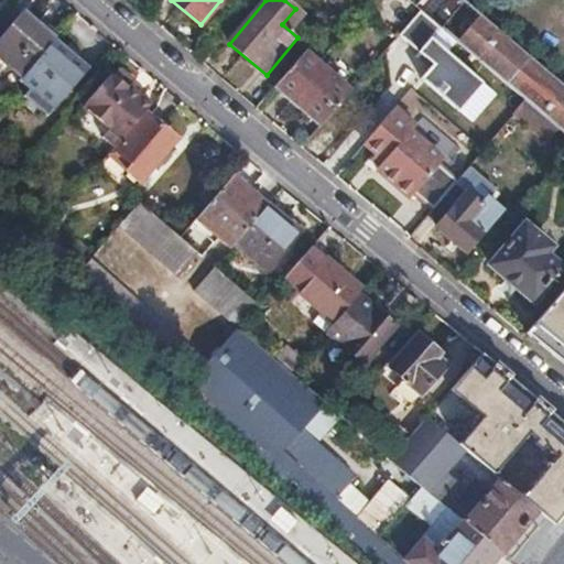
[(327,0),(340,11),(348,0),(327,0)]
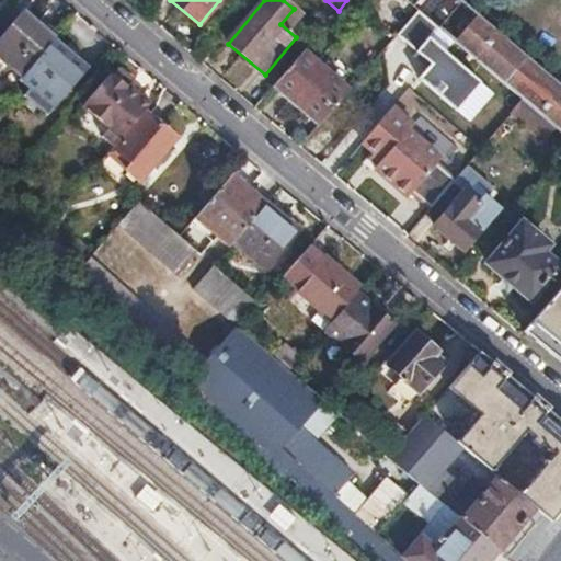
[(403,0),(450,39),(522,101),(554,129),(560,135),(560,84),(553,79),(488,22),(461,0),(403,0)]
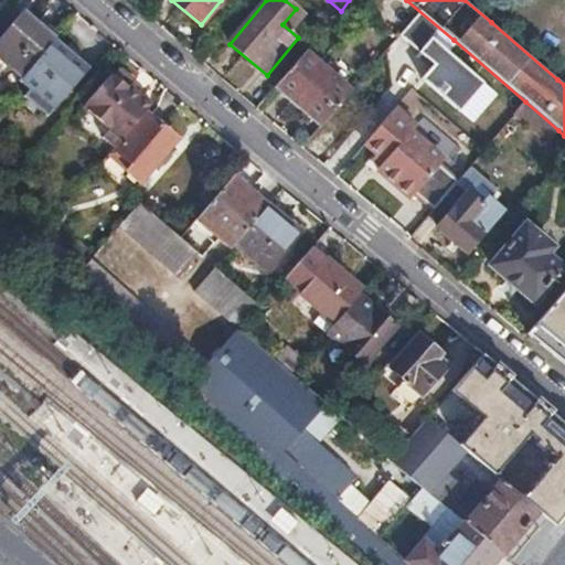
[(0,41),(0,60),(21,78),(53,40),(23,14),(0,41)]
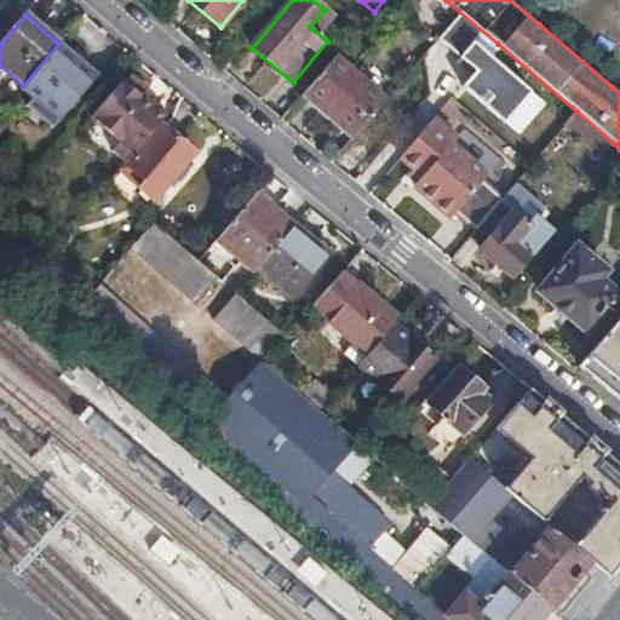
[(471,40),(458,56),(472,69),(459,85),(503,121),(529,90),(471,40)]
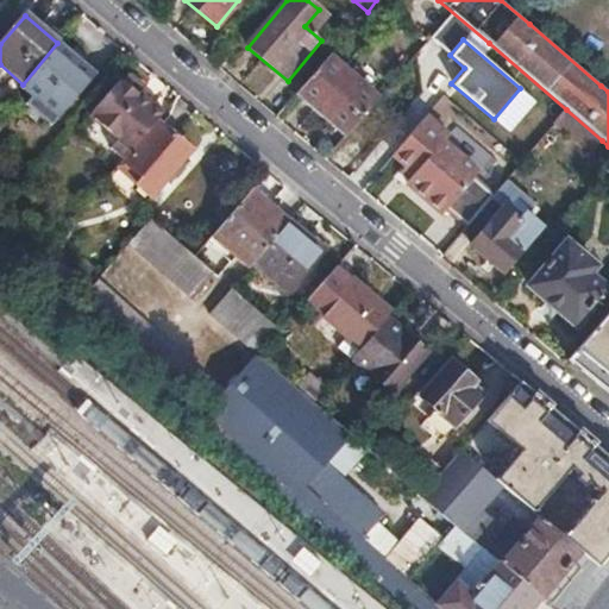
[(94,73),(57,43),(23,85),(16,93),(51,124),(94,73)]
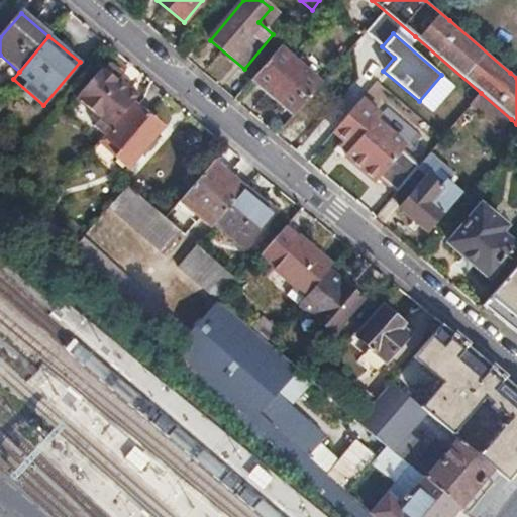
[(280,47),(251,80),(293,116),(320,84),(280,47)]
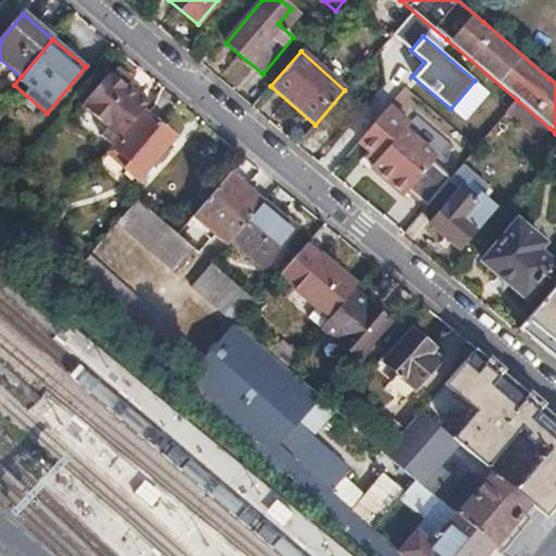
[(149,101),(140,92),(137,96),(125,85),(131,77),(116,65),(111,72),(110,72),(80,104),(106,127),(100,136),(112,146),(149,101)]
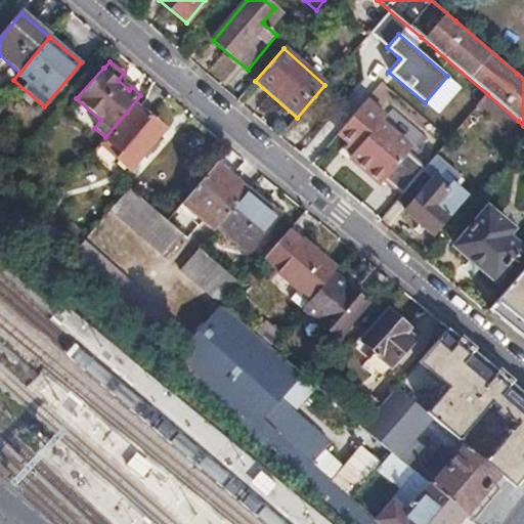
[(518,121),(487,94),(476,107),(506,134),(518,121)]
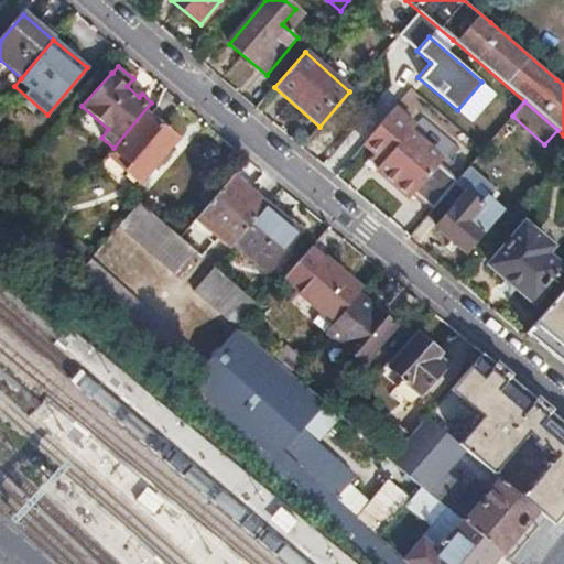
[(376,169),(431,214),(455,184),(461,177),(408,133),(413,127),(392,109),(362,143),(381,161),(376,169)]
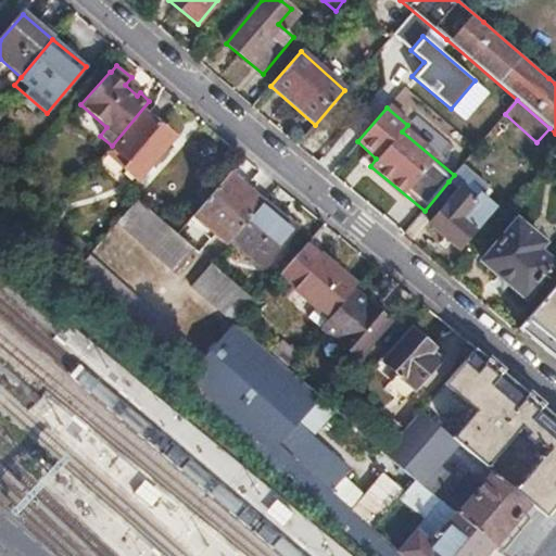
[(144,112),(113,150),(127,161),(122,167),(136,179),(173,136),(144,112)]
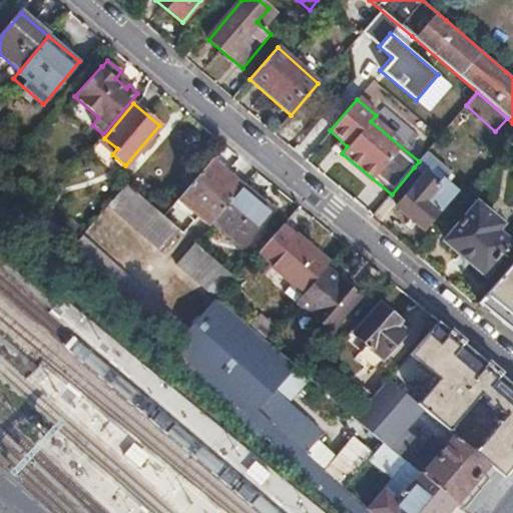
[(482,154),(492,163),(499,155),(488,146),(482,154)]
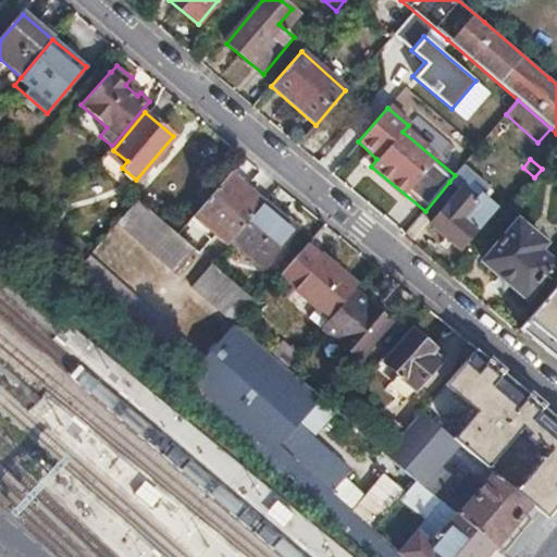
[(251,193),(230,174),(194,214),(217,235),(251,193)]
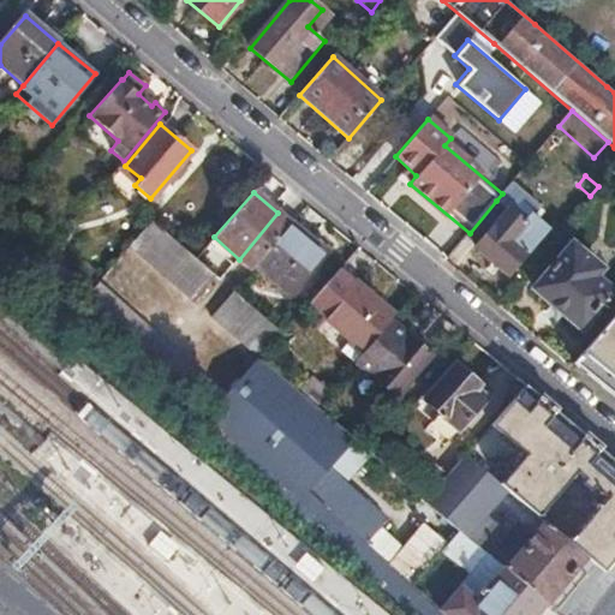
[(496,201),(470,233),(478,242),(473,248),(508,276),(547,228),(531,216),(526,222),(508,207),(506,209),(496,201)]
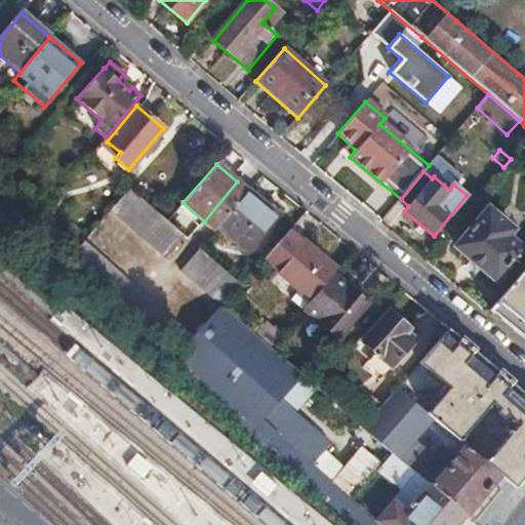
[(204,221),(215,230),(217,228),(248,192),(237,182),(204,221)]
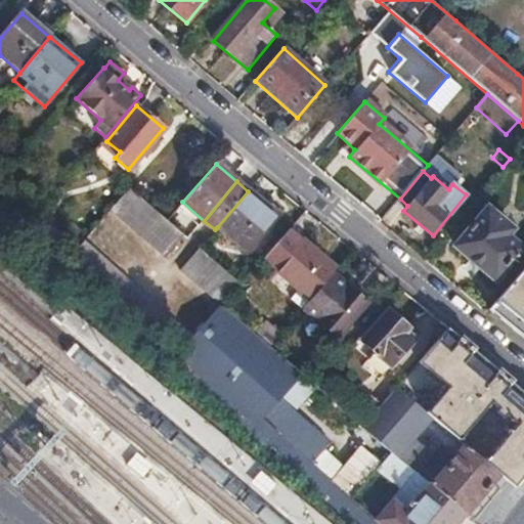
[(128,187),(110,210),(125,223),(165,258),(184,235),(166,220),(128,187)]
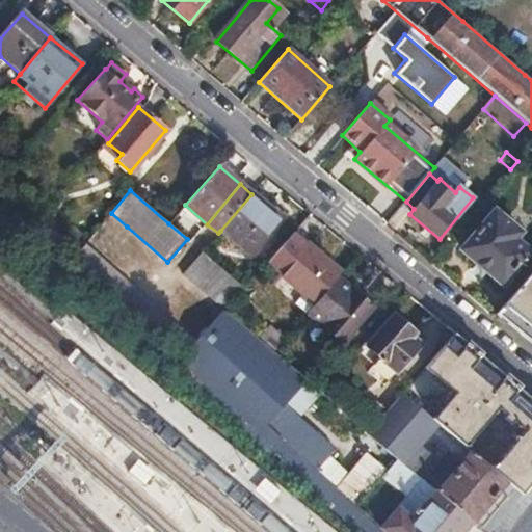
[(280,217),(251,194),(220,231),(248,255),(280,217)]
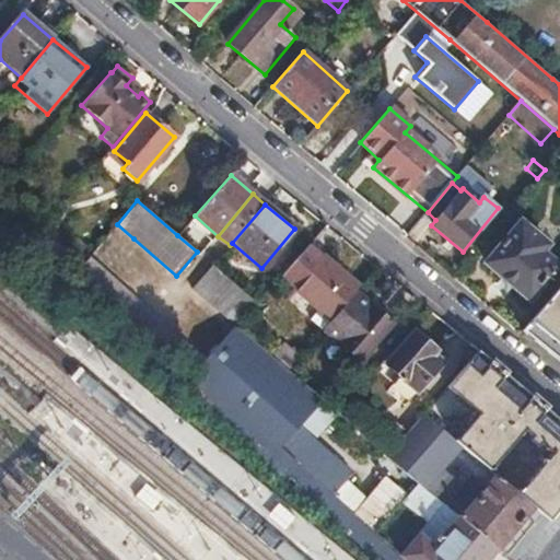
[(521,221),(485,263),(527,299),(557,265),(540,252),(547,244),(521,221)]
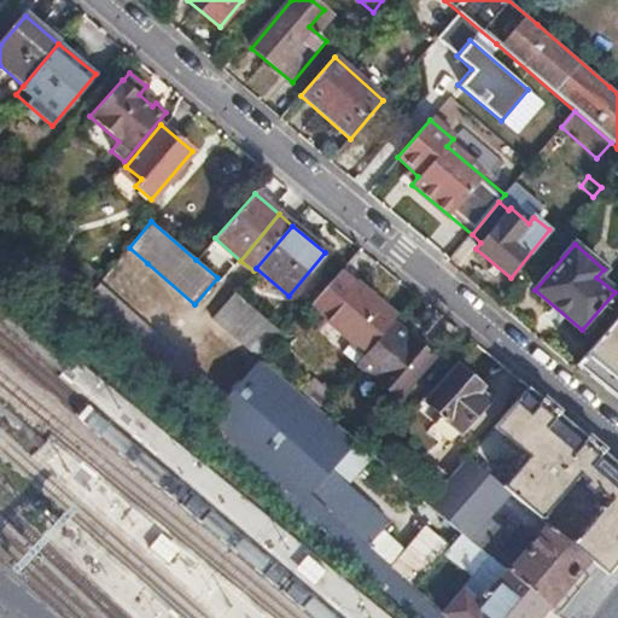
[(42,256),(40,258),(30,269),(45,281),(56,268),(42,256)]
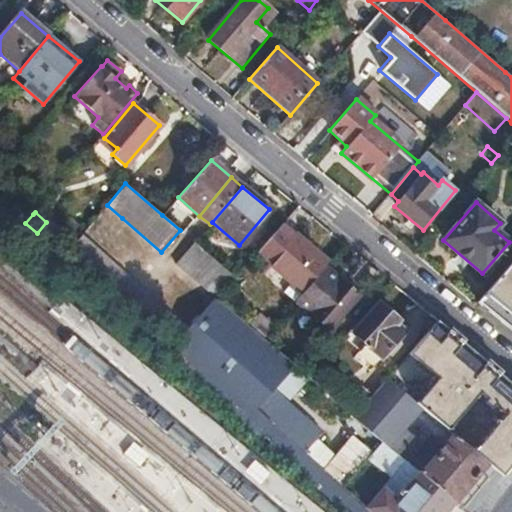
[(282,224),(258,252),(303,291),(325,267),(328,263),(282,224)]
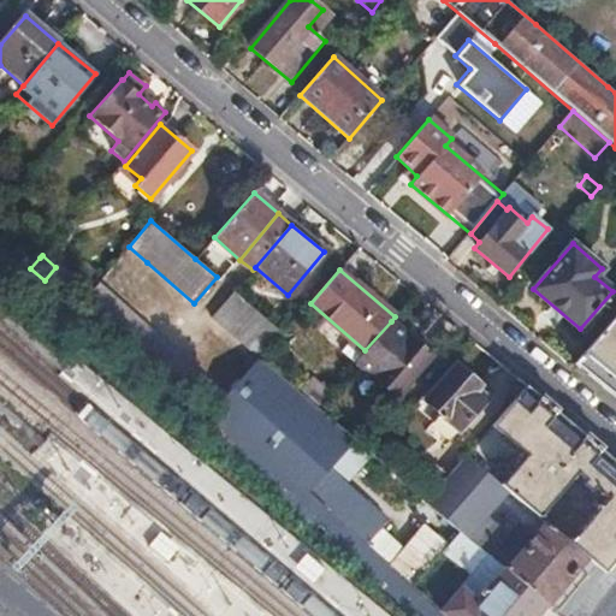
[(99,282),(76,309),(154,378),(203,422),(229,396),(99,282)]
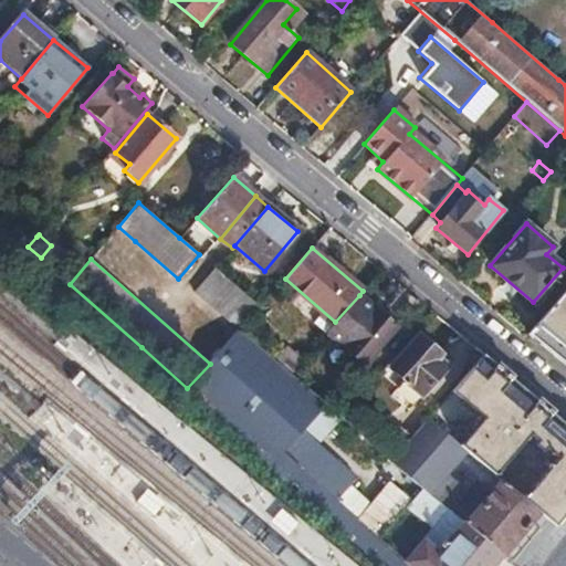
[(195,293),(241,332),(261,307),(216,269),(195,293)]
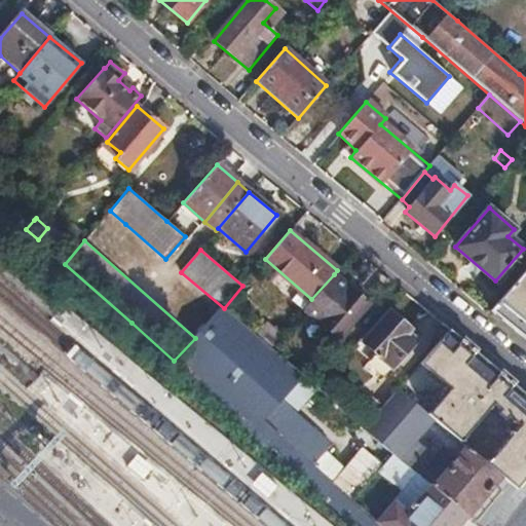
[(525,270),(511,289),(492,311),(525,338),(525,270)]
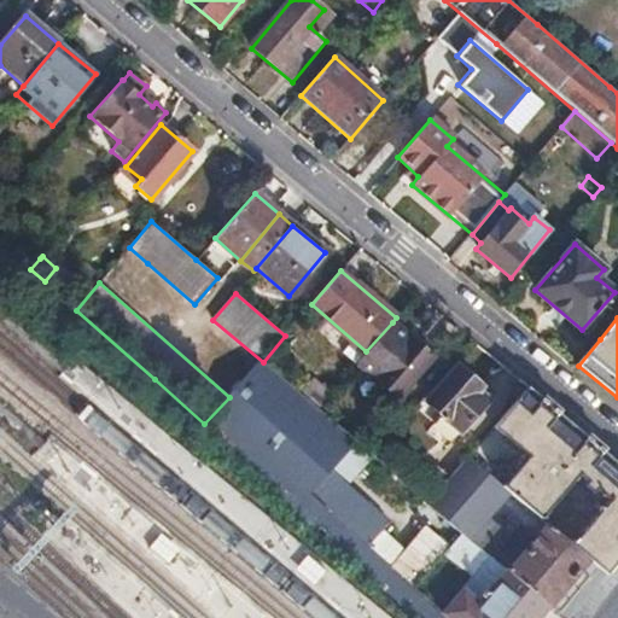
[(366,351),(356,363),(400,400),(433,359),(392,322),(366,351)]
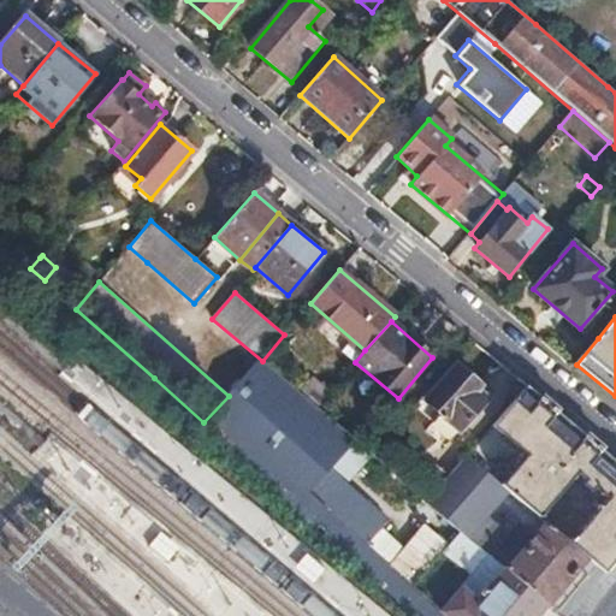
[(242,469),(307,528),(326,507),(367,544),(386,521),(329,468),(354,440),(315,407),(262,361),(229,396),(203,422),(196,428),(242,469)]
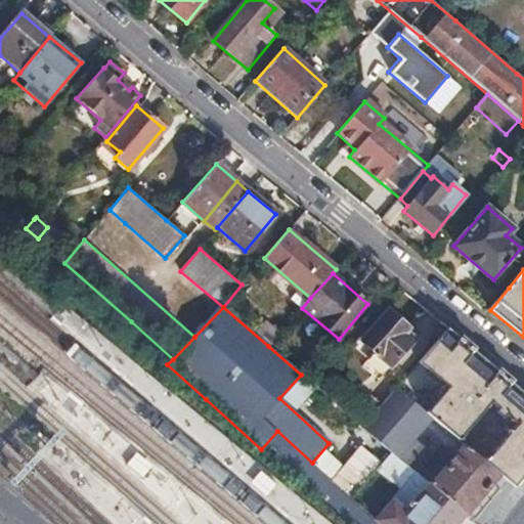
[(388,312),(362,343),(389,366),(412,339),(406,334),(409,330),(388,312)]
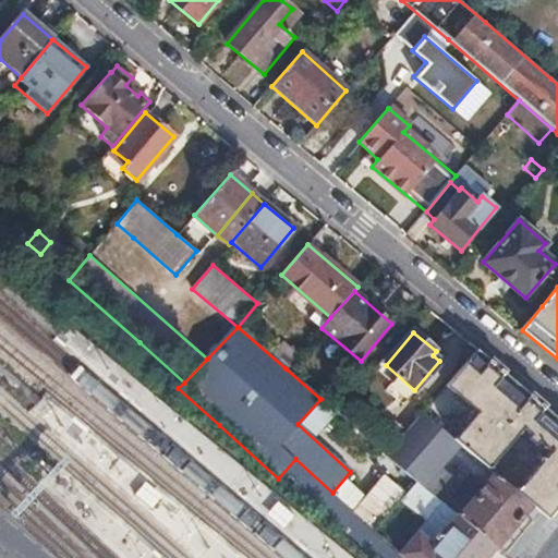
[(506,376),(474,351),(444,386),(474,413),(452,439),(458,444),(487,469),(522,429),(549,451),(532,473),(521,464),(514,471),(509,466),(498,478),(540,513),(547,520),(557,507),(557,419),(557,417),(546,409),(506,376)]
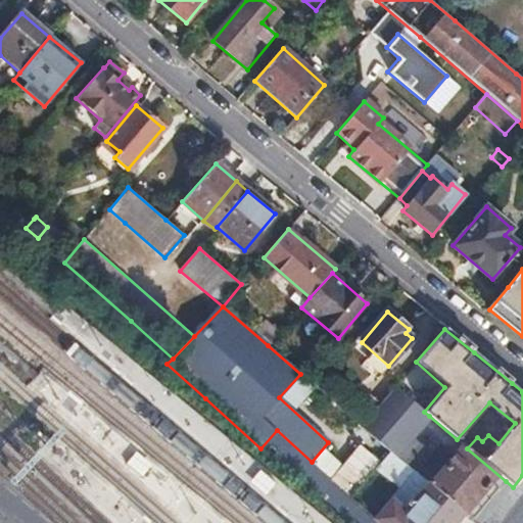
[(329,381),(321,390),(362,426),(380,403),(368,394),(358,406),(329,381)]
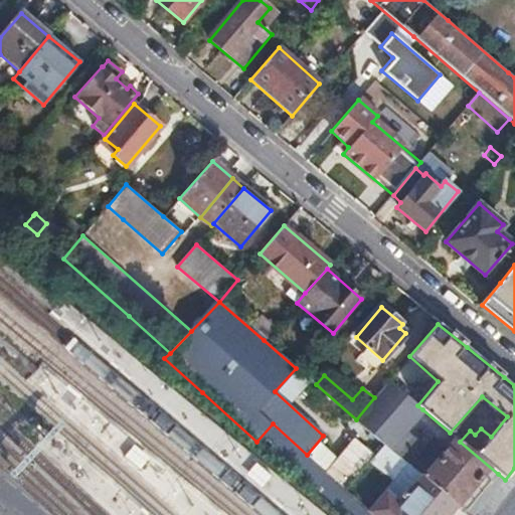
[(356,419),(384,444),(418,473),(466,512),(492,482),(498,474),(460,442),(457,439),(450,446),(427,472),(424,465),(415,457),(423,446),(405,431),(422,409),(417,405),(388,381),(374,397),(356,419)]
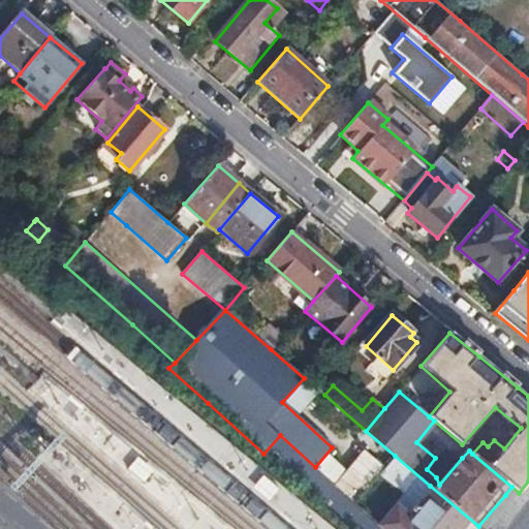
[(380,528),(377,525),(354,503),(335,486),(315,467),(280,435),(263,454),(305,490),(338,520),(347,528),(380,528)]
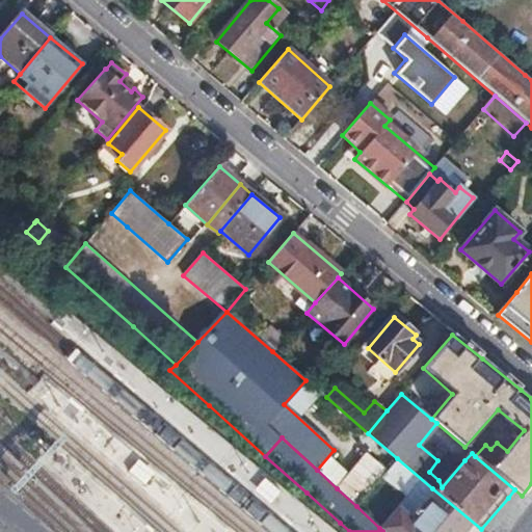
[(367,454),(337,488),(356,506),(381,477),(386,471),(367,454)]
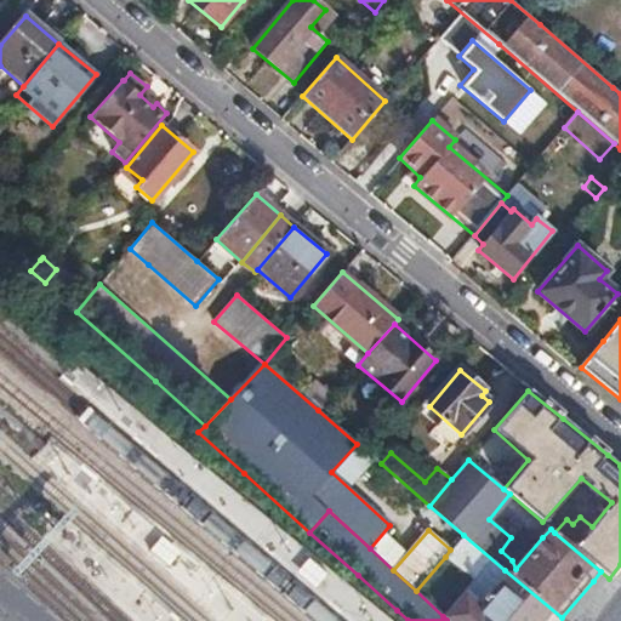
[(443,616),(446,620),(565,620),(562,617),(505,570),(463,535),(450,550),(445,557),(473,580),(443,616)]
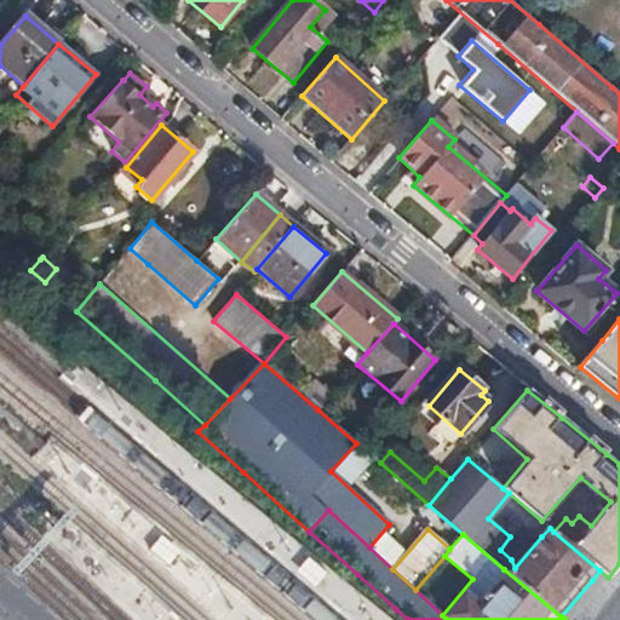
[(561,616),(564,619),(573,619),(608,578),(600,570),(592,580),(561,616)]
